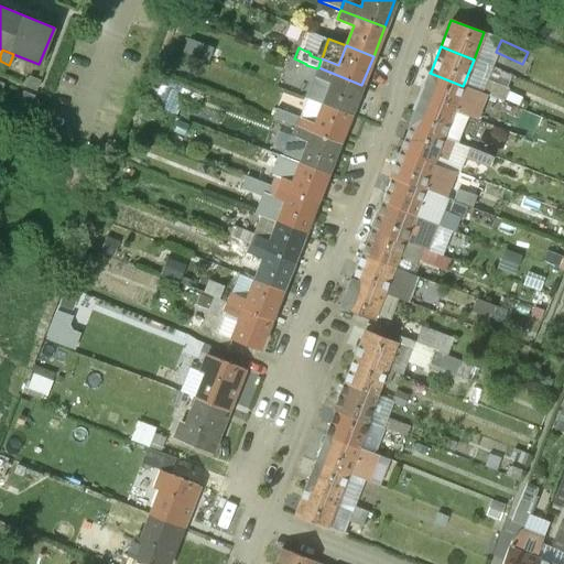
[(306,65),(300,63),(296,72),(314,78),(314,77),(317,68),(306,65)]
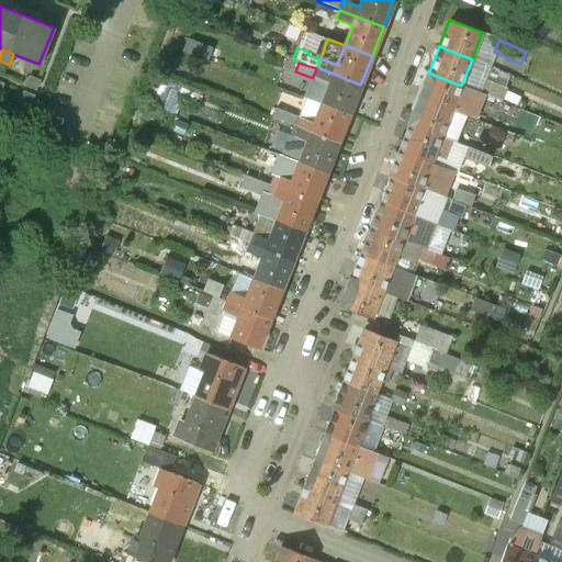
[(360,85),(317,67),(316,68),(313,77),(305,98),(322,103),(349,114),(360,85)]
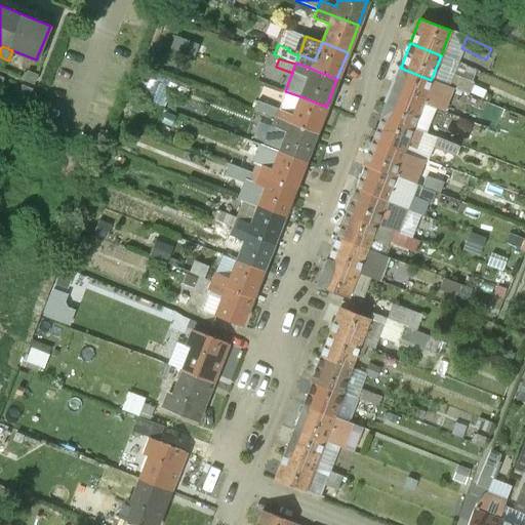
[(431,80),(400,68),(401,67),(400,66),(390,91),(421,104),(422,103),(436,109),(441,110),(450,87),(431,80)]
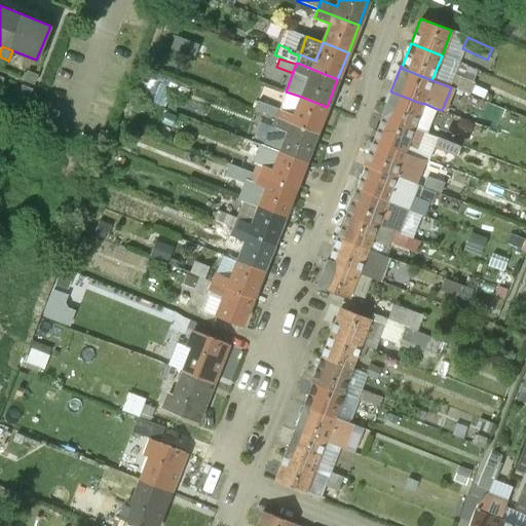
[(35,74),(26,70),(22,80),(31,83),(35,74)]
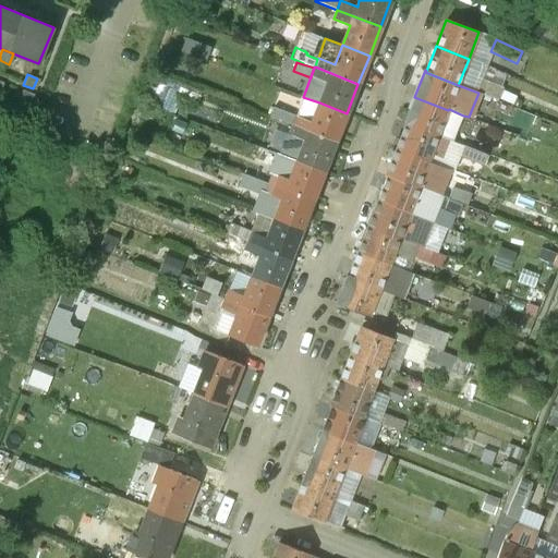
[(502,89),(476,77),(472,89),(498,100),(502,89)]
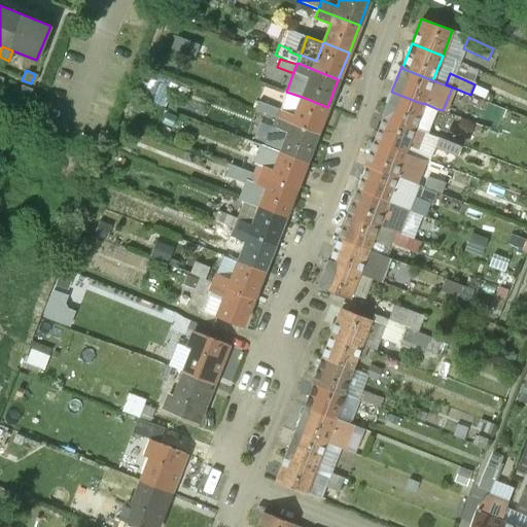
[(30,89),(21,84),(16,94),(26,98),(30,89)]
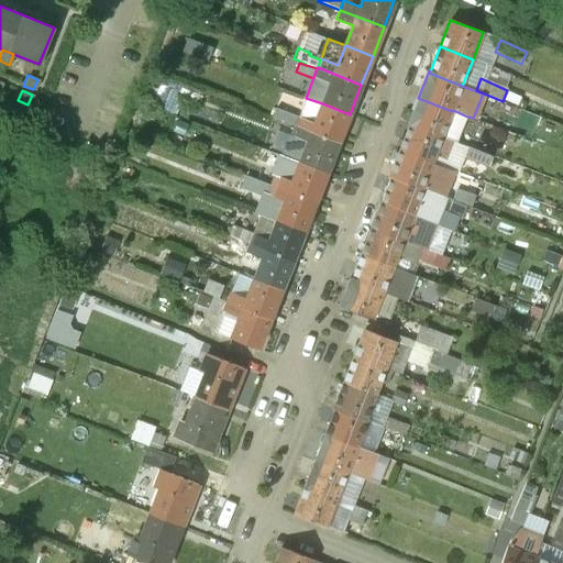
[(322,103),(306,98),(299,117),(298,117),(295,127),(339,143),(350,114),(322,103)]
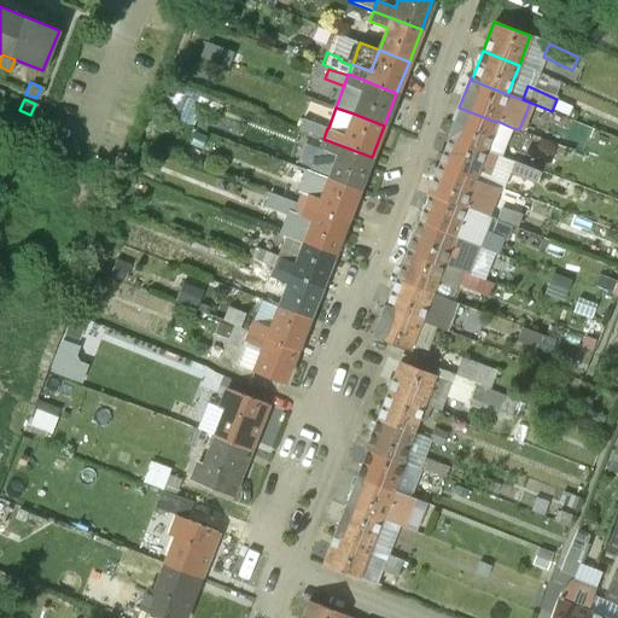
[(496,122),(459,108),(448,136),(449,138),(449,136),(485,151),(495,155),(501,157),(513,128),(497,121),(496,122)]
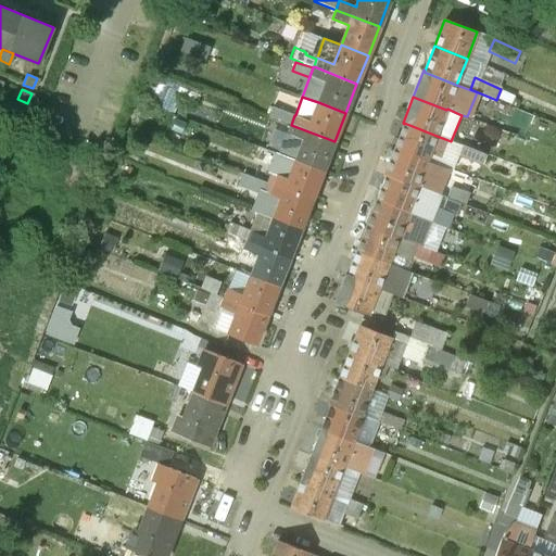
[(294,115),(272,106),(268,115),(282,122),(291,125),(294,115)]
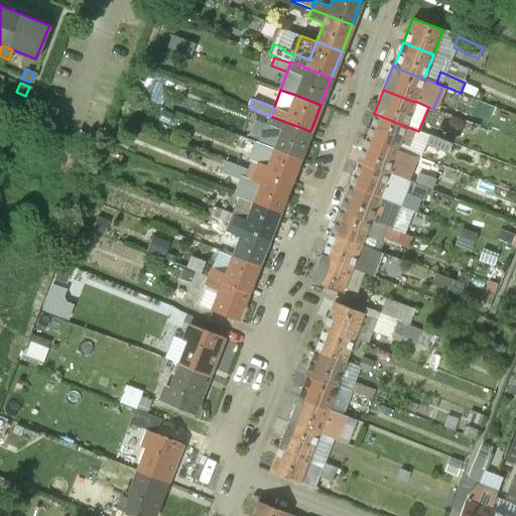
[(270,116),(262,113),(259,121),(266,124),(270,116)]
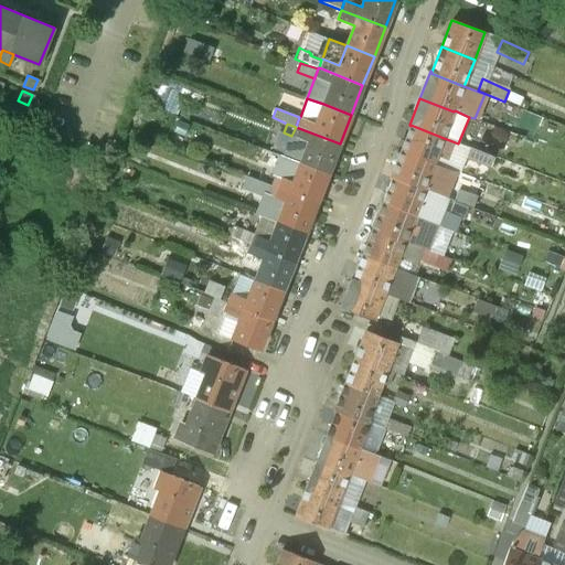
[(444,138),(411,125),(411,126),(401,150),(434,163),(437,156),(446,159),(452,141),(444,138)]
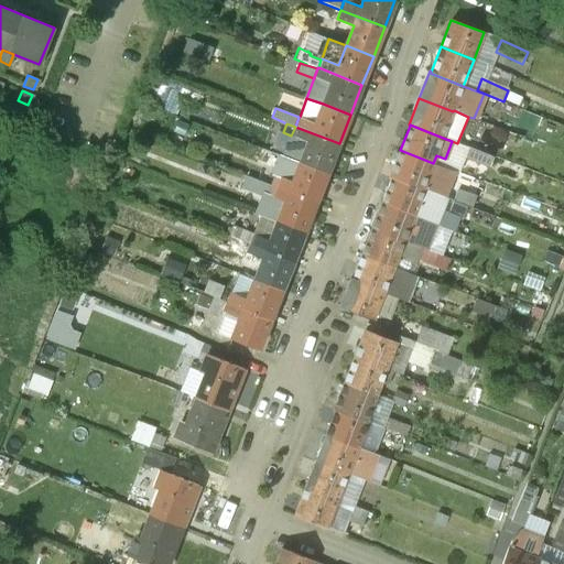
[(339,143),(295,127),(291,136),(283,156),(300,163),(300,162),(327,173),(339,143)]
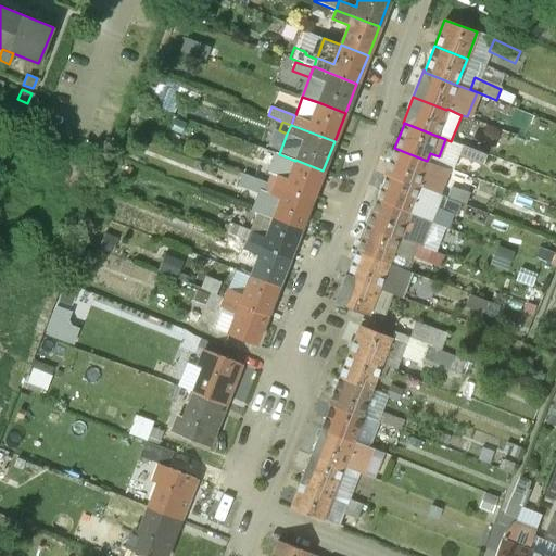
[(484,154),(463,146),(458,154),(481,164),(480,168),(490,172),(493,162),(483,158),(484,154)]
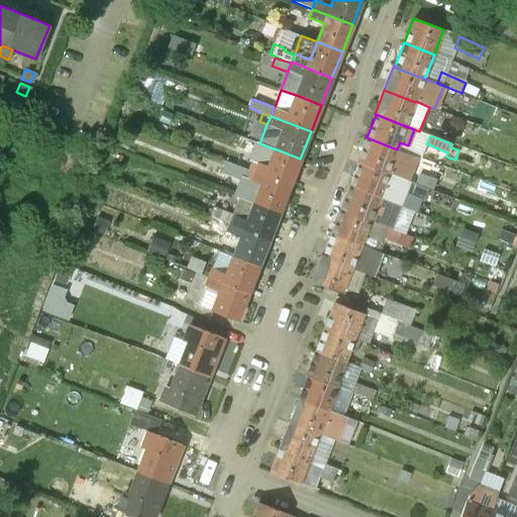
[(259,142),(240,136),(233,152),(242,157),(251,161),(259,142)]
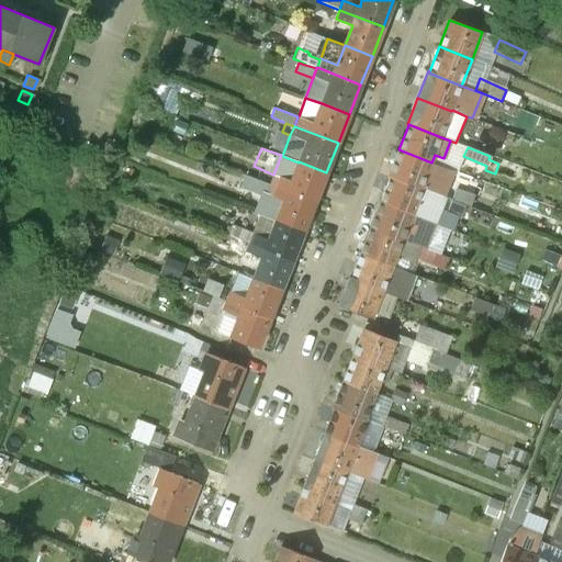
[(431,163),(398,149),(388,177),(390,177),(390,176),(423,189),(436,194),(441,197),(452,170),(430,164),(431,163)]
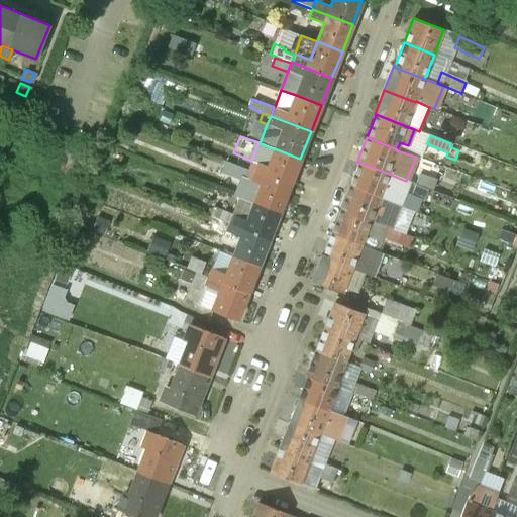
[(260,143),(259,142),(251,161),(253,161),(249,170),(290,185),(300,159),(275,148),(275,149),(260,143)]
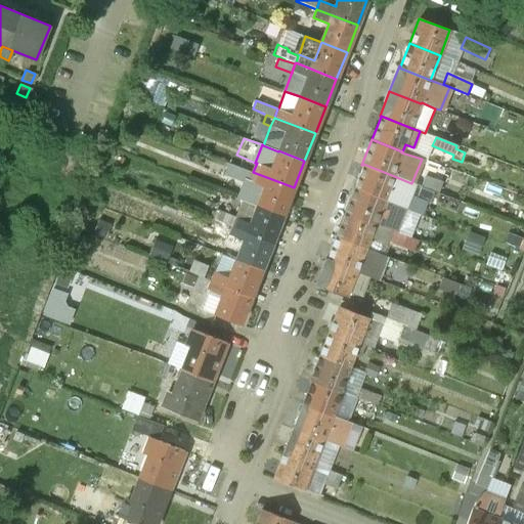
[(255,163),(246,159),(242,169),(253,173),(253,172),(257,163),(255,163)]
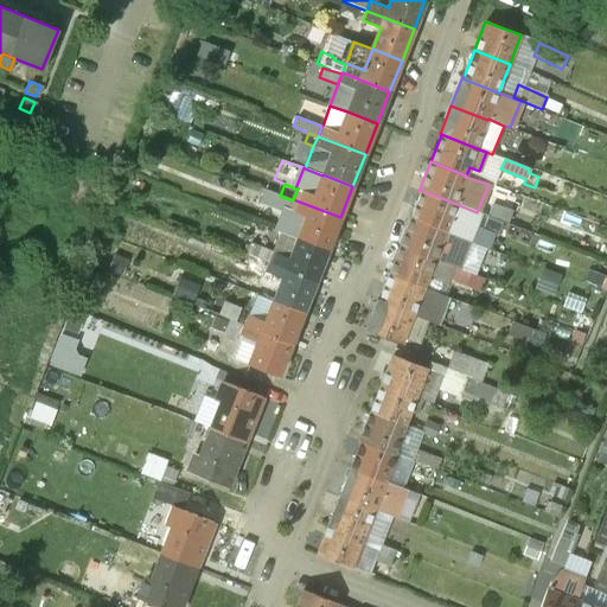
[(457,204),(421,190),(421,191),(410,218),(446,231),(457,204)]
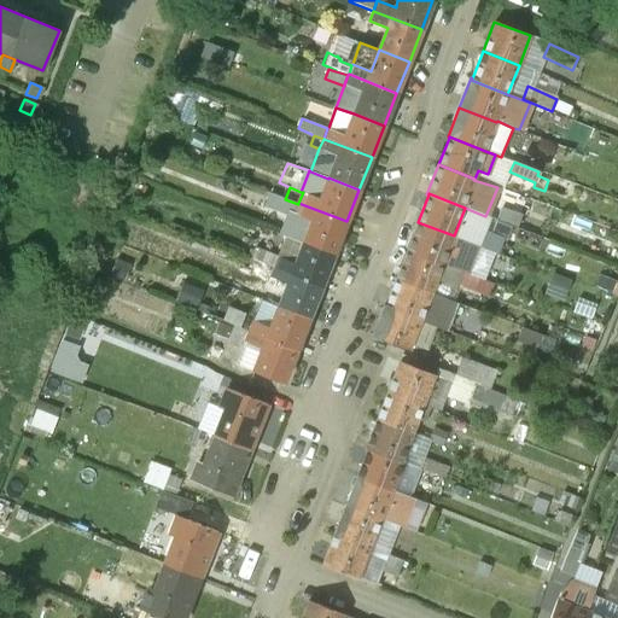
[(285,199),(272,194),(267,207),(291,216),(293,216),(298,204),(285,199)]
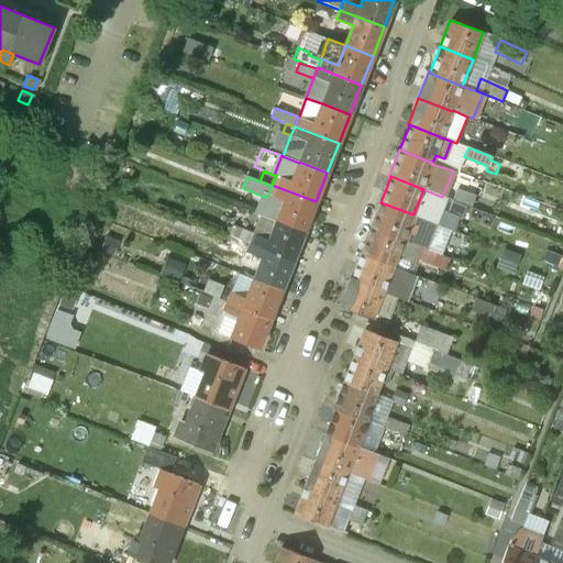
[(316,201),(272,185),(272,186),(267,197),(265,197),(257,214),(276,221),(277,220),(304,231),(316,201)]
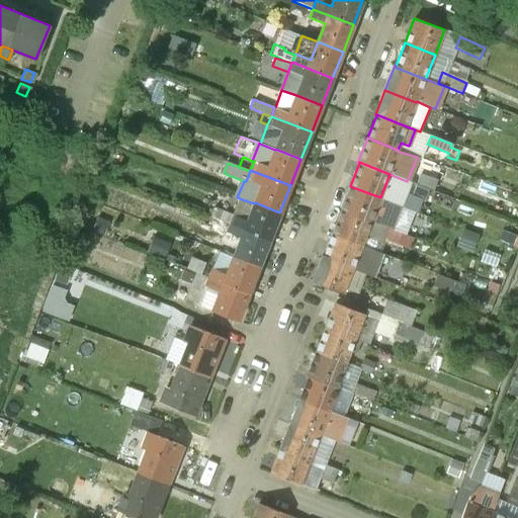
[(436,180),(420,174),(417,184),(428,189),(433,190),(436,180)]
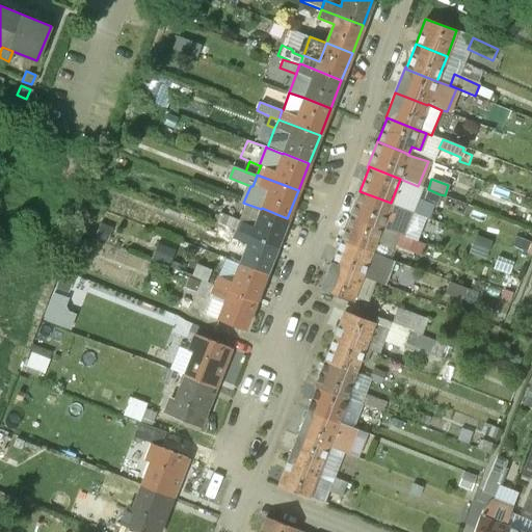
[(418,186),(413,184),(408,195),(435,206),(440,194),(428,189),(418,186)]
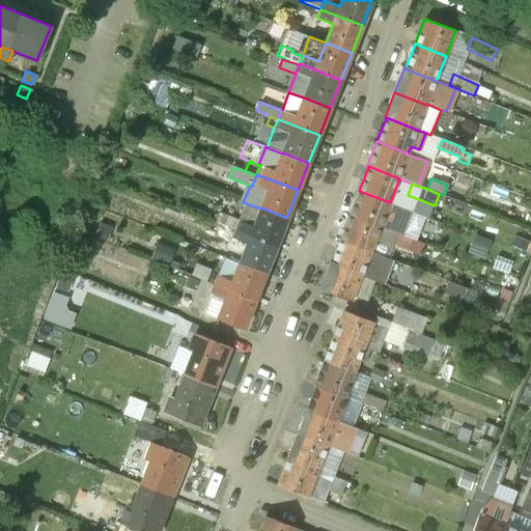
[(390,202),(359,191),(350,215),(381,227),(396,233),(399,234),(409,211),(390,203),(390,202)]
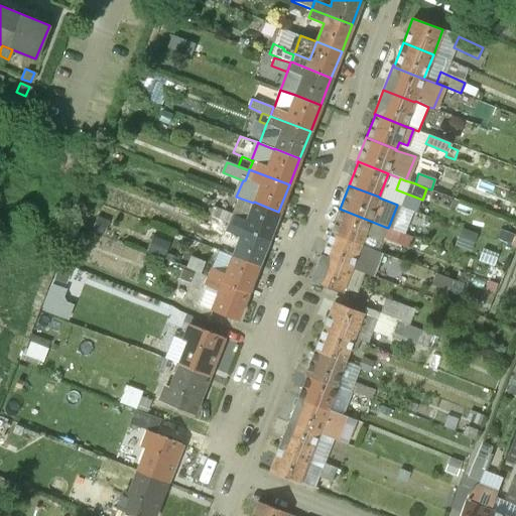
[(278,212),(254,202),(253,203),(247,221),(232,214),(229,223),(268,239),(278,212)]
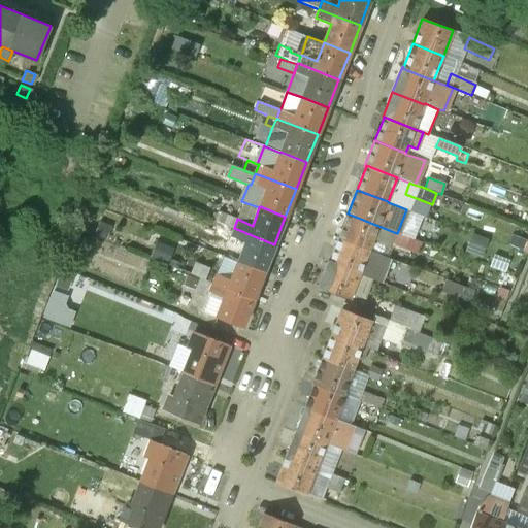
[(237,219),(227,215),(227,216),(218,211),(213,221),(224,224),(223,225),(233,229),(234,228),(237,219)]
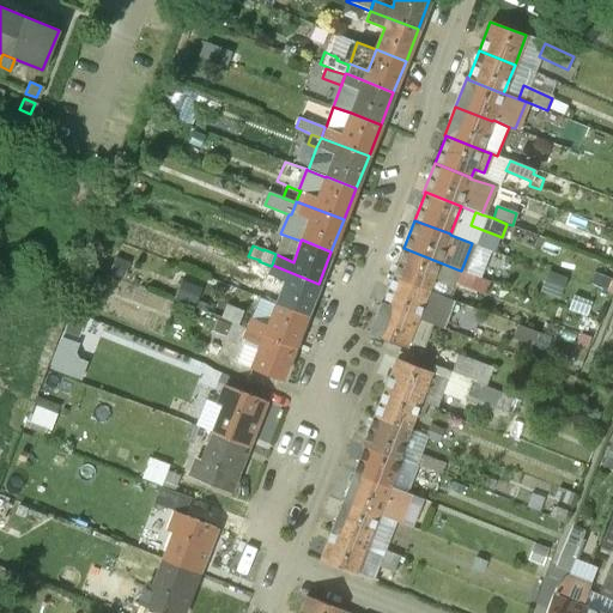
[(439,262),(404,248),(393,277),(428,290),(439,262)]
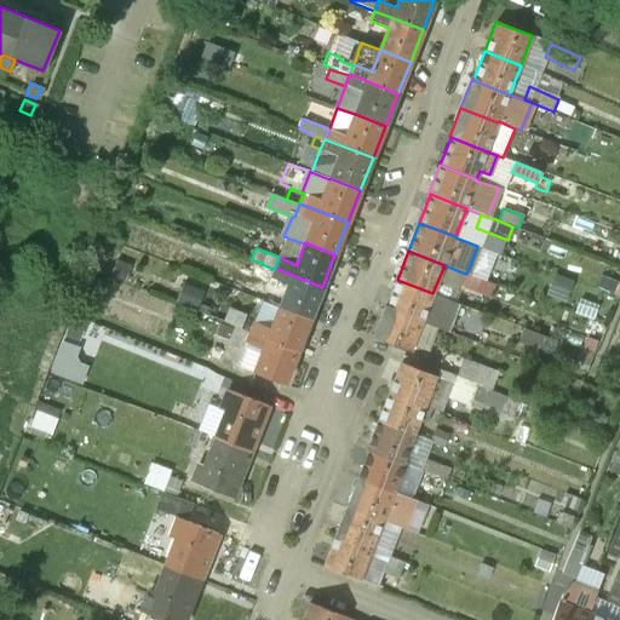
[(322,287),(275,268),(274,269),(270,279),(288,286),(280,308),(310,319),(322,287)]
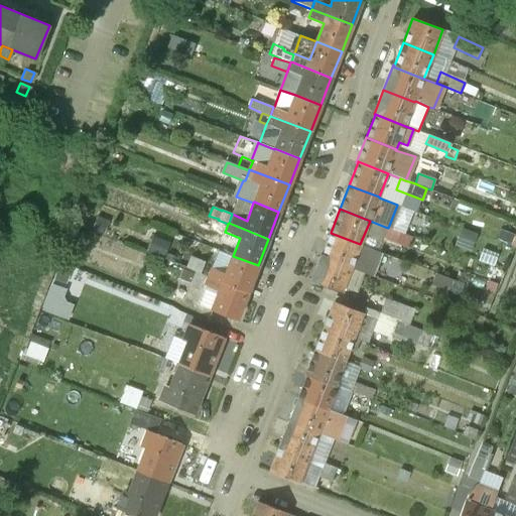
[(453,243),(469,248),(475,232),(460,226),(453,243)]
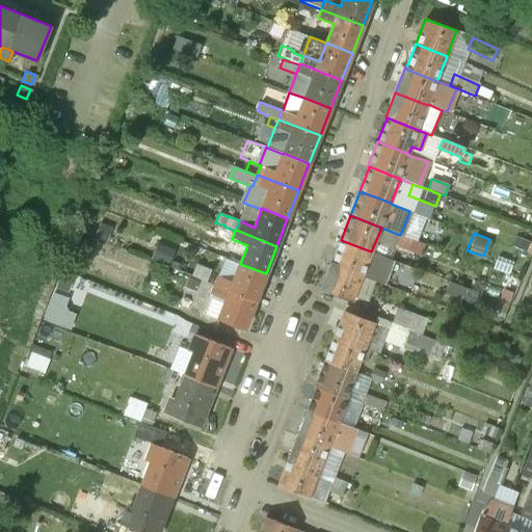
[(400,235),(397,234),(393,244),(408,250),(420,255),(424,245),(413,240),(400,235)]
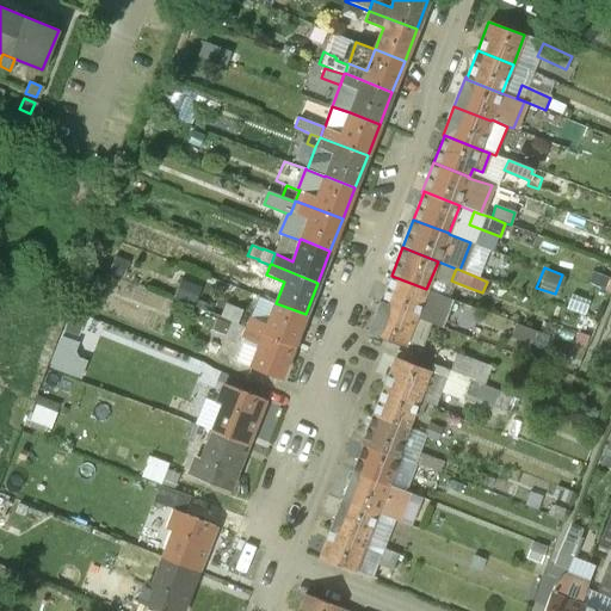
[(426,289),(392,276),(381,302),(381,303),(415,318),(426,289)]
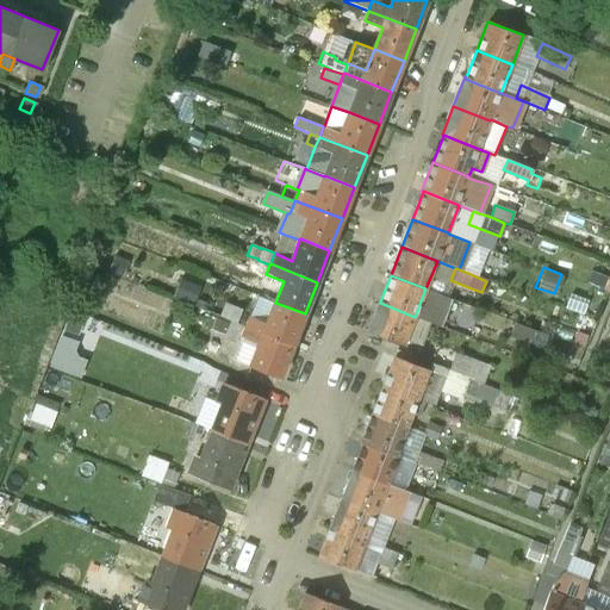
[(275,303),(257,296),(244,328),(292,346),(305,313),(275,303)]
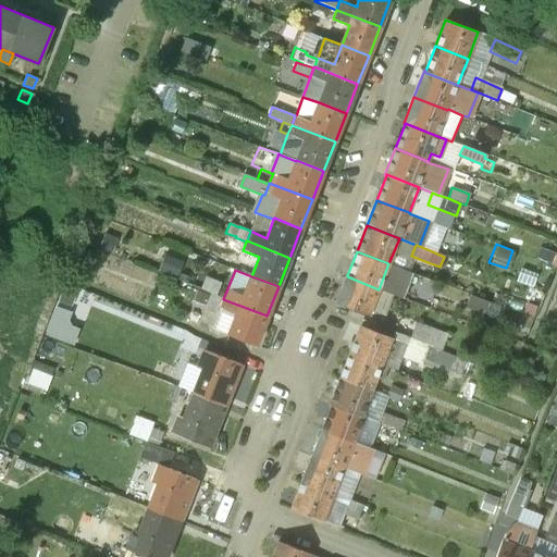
[(379,289),(347,276),(347,275),(345,275),(334,302),(369,317),(379,289)]
